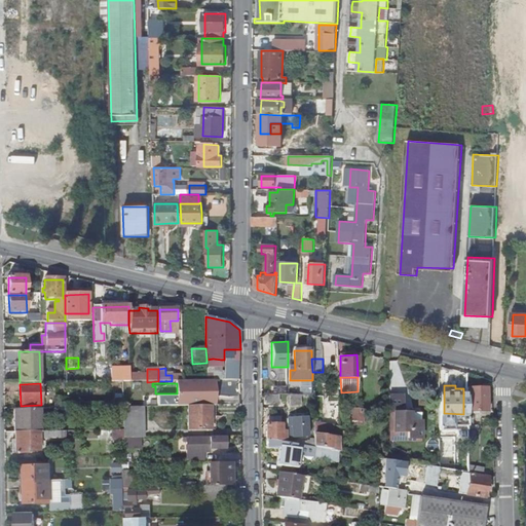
[(468,412),(473,412),(488,412),(487,388),(468,388),(468,412)]
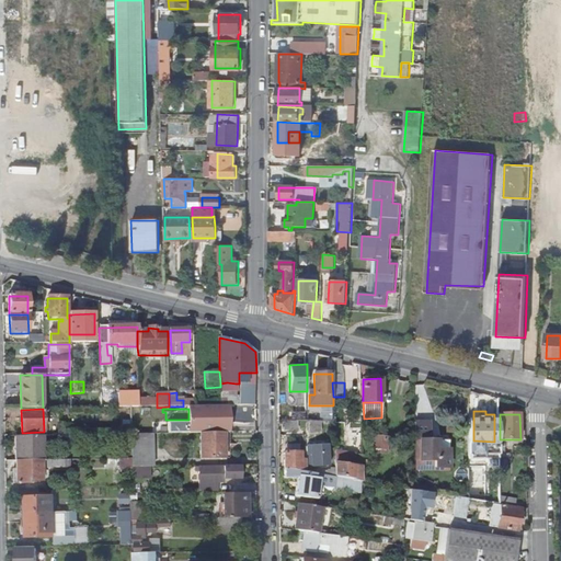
[(322,422),(311,422),(312,434),(322,434),(322,422)]
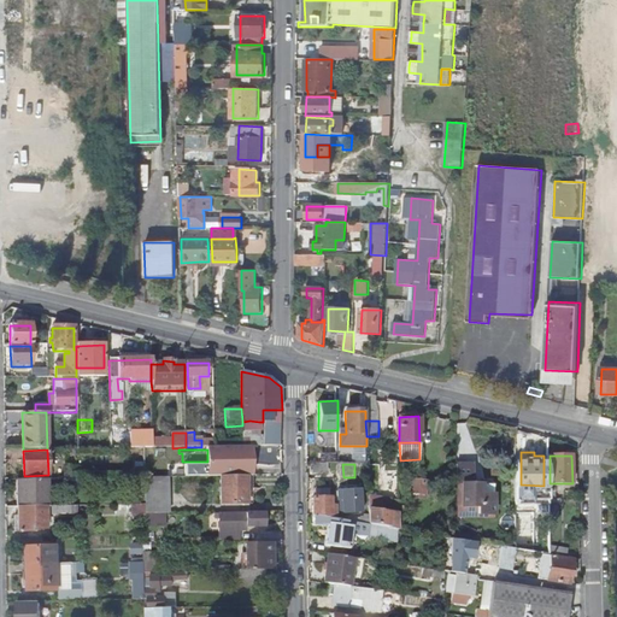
[(477,515),(486,515),(486,495),(481,494),(481,486),(472,485),(472,465),(456,464),(456,485),(463,485),(462,506),(477,507),(477,515)]
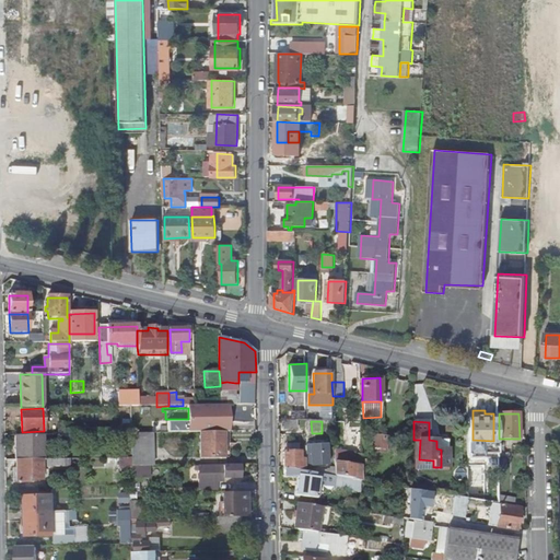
[(230,432),(200,433),(201,458),(230,457),(230,432)]
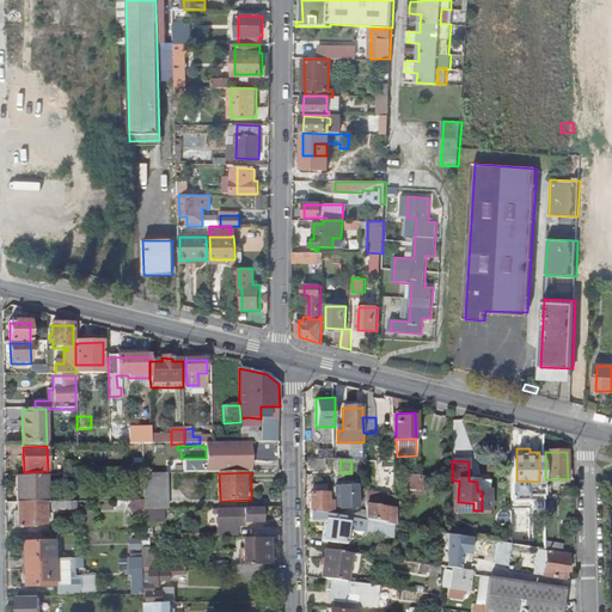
[(409,490),(423,493),(426,476),(412,473),(409,490)]
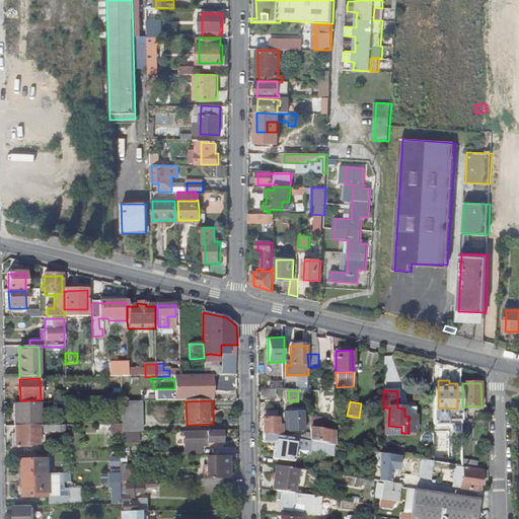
[(122,425),(122,433),(138,433),(142,433),(142,402),(122,402),(122,417),(122,425)]
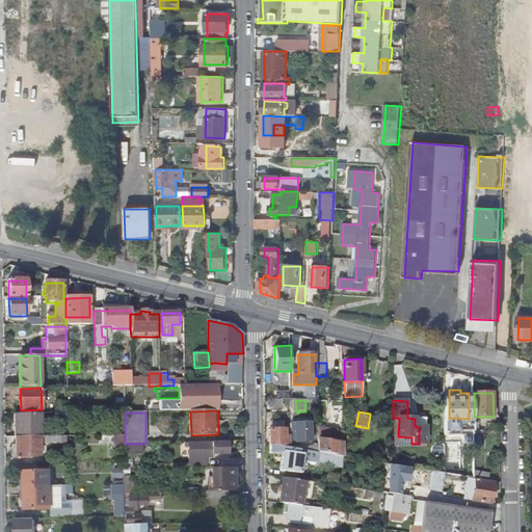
[(15,437),(42,436),(42,425),(41,414),(15,415),(15,437)]
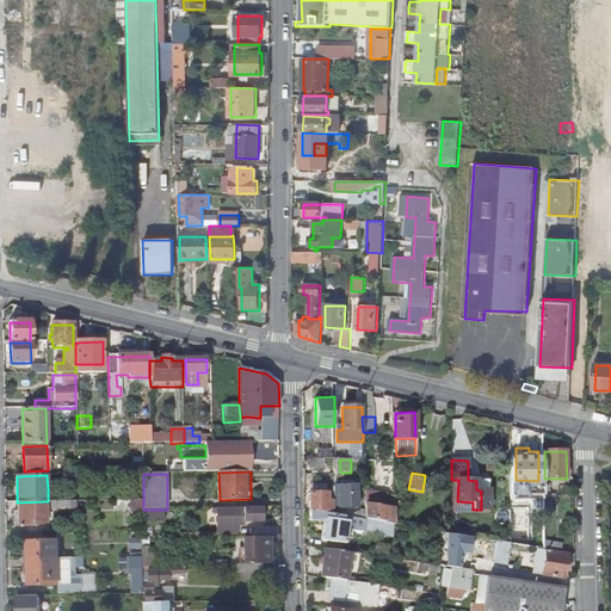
[(338,487),(339,508),(358,507),(358,486),(338,487)]
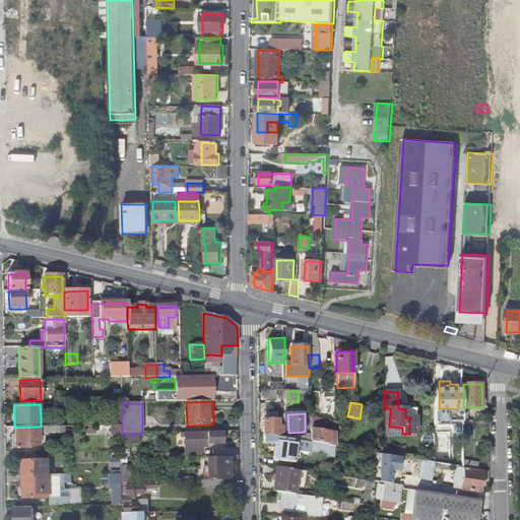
[(102,427),(122,426),(122,417),(102,417),(102,427)]
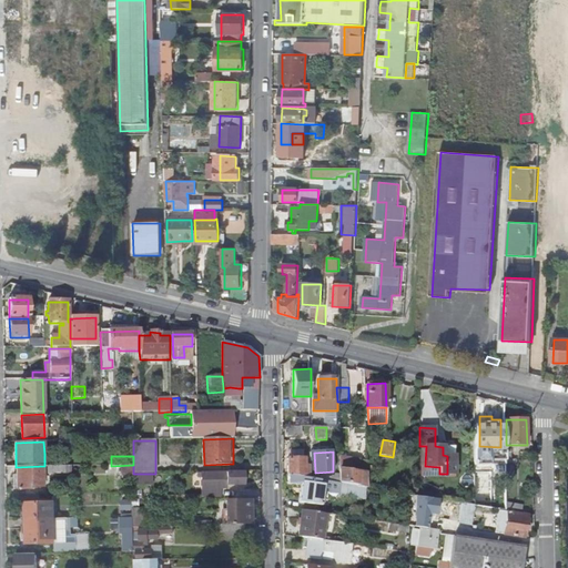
[(288,476),(310,479),(308,466),(304,466),(304,459),(288,459),(288,476)]
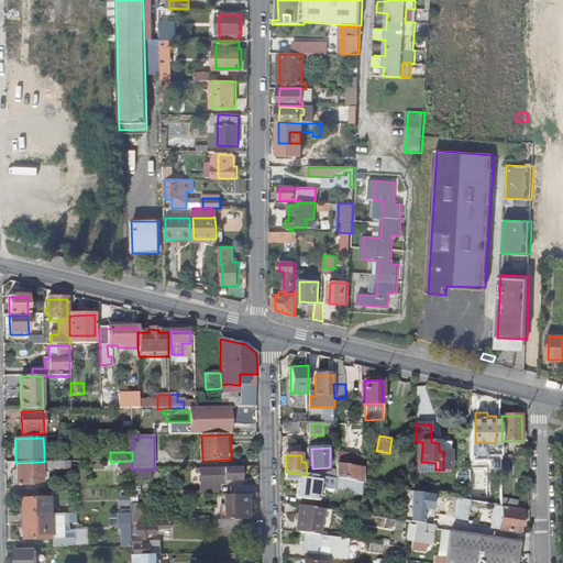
[(338,465),(337,479),(342,481),(361,483),(363,484),(363,470),(359,470),(357,457),(338,455),(338,465)]
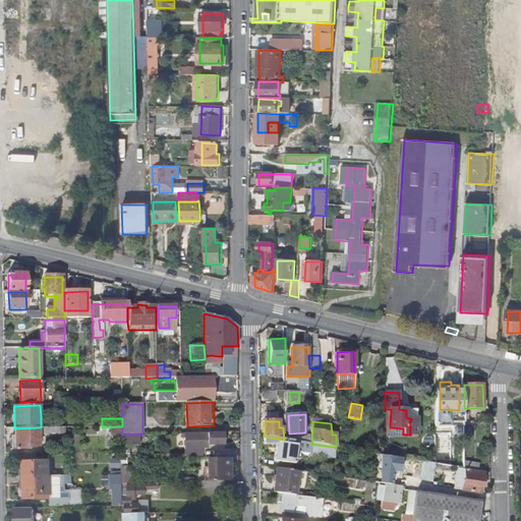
[(41,427),(14,428),(14,449),(26,449),(26,446),(39,447),(38,431),(47,431),(47,433),(60,432),(60,427),(41,427)]
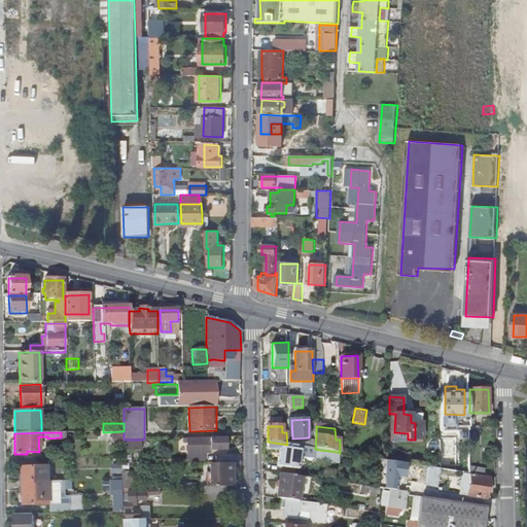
[(124,440),(124,452),(140,451),(140,440),(124,440)]
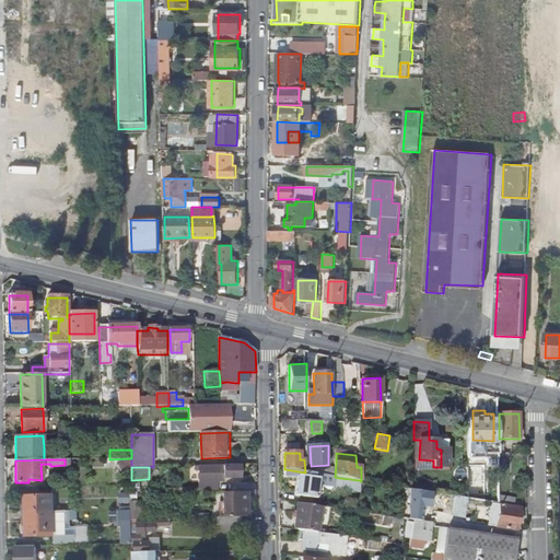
[(199,482),(219,482),(219,479),(241,479),(240,471),(244,471),(244,467),(195,467),(195,471),(199,471),(199,482)]
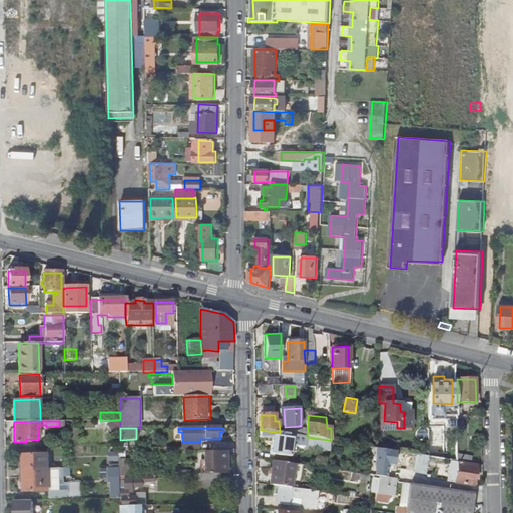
[(305,449),(311,450),(312,438),(307,437),(280,433),(261,430),(261,437),(271,437),(273,437),(270,454),(289,457),(290,454),(291,445),(294,445),(305,447),(305,449)]
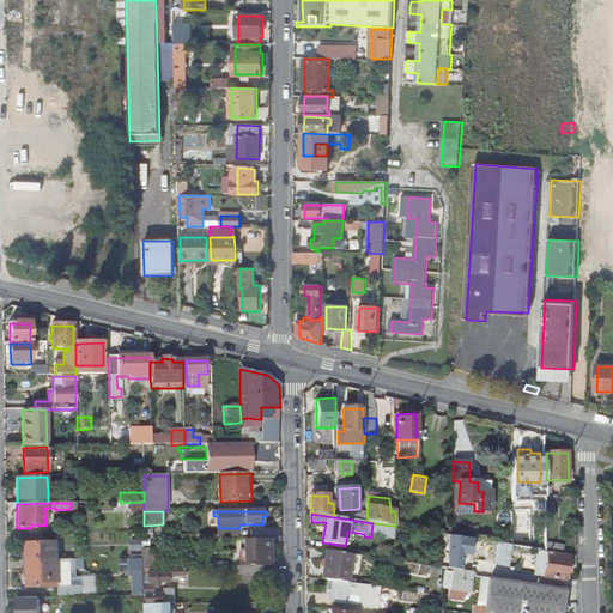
[(372,523),(371,538),(383,539),(384,539),(390,539),(393,526),(372,523)]
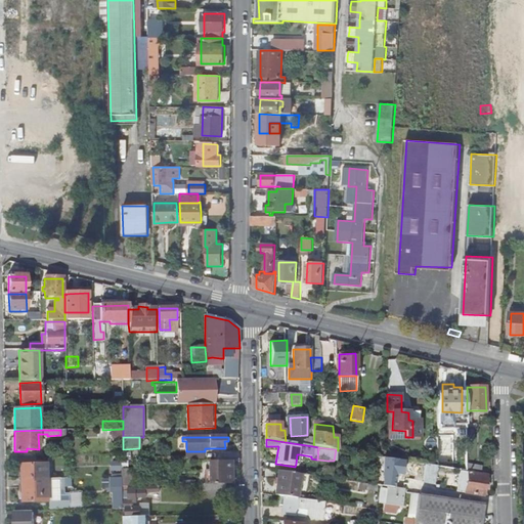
[(388,459),(387,459),(383,481),(396,483),(400,461),(388,459)]
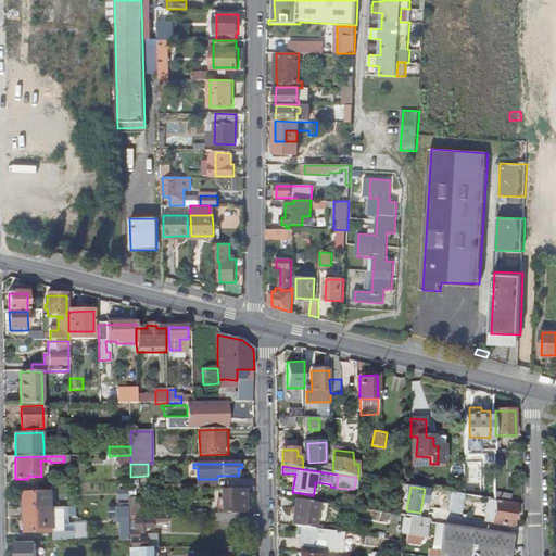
[(250,491),(223,491),(223,513),(250,513),(250,491)]
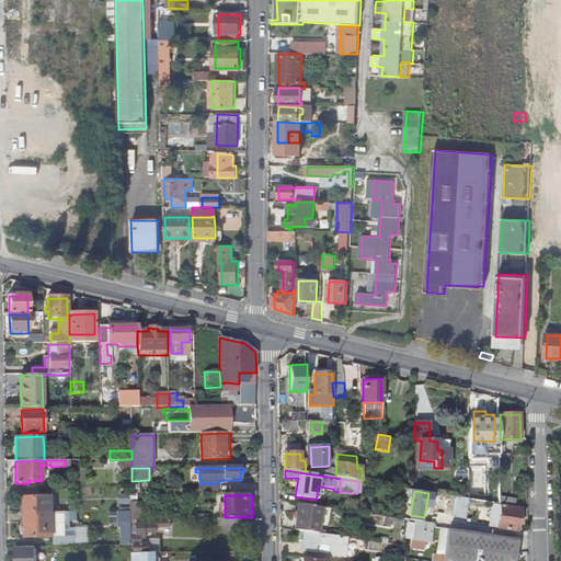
[(26,513),(54,513),(54,497),(25,497),(26,513)]
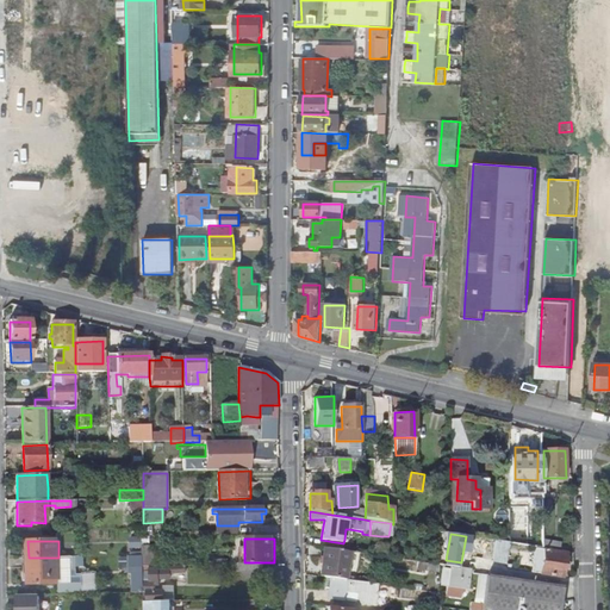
[(543,548),(561,552),(561,543),(545,541),(543,548)]
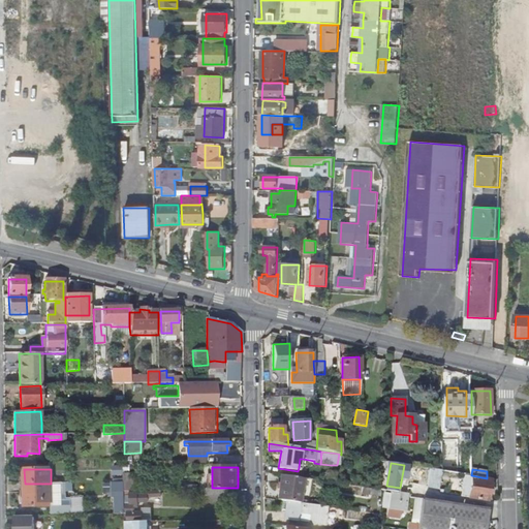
[(283,501),(301,503),(304,478),(281,475),(277,500),(283,501)]
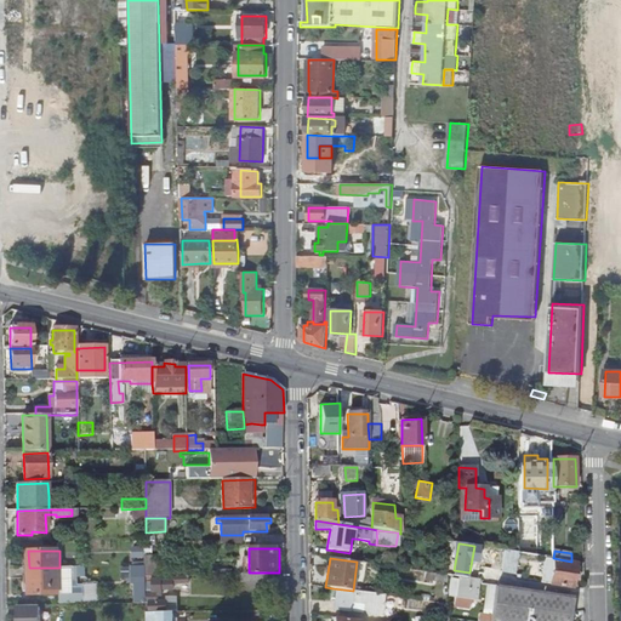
[(556,560),(551,585),(574,588),(577,564),(556,560)]
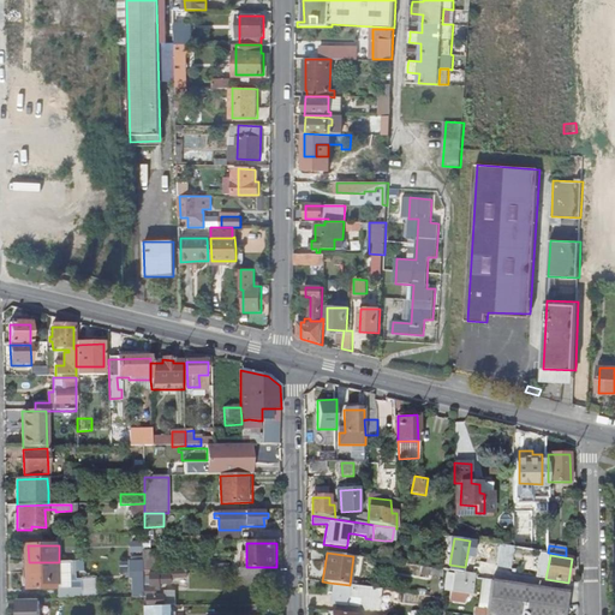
[(60,589),(59,562),(29,562),(29,589),(60,589)]
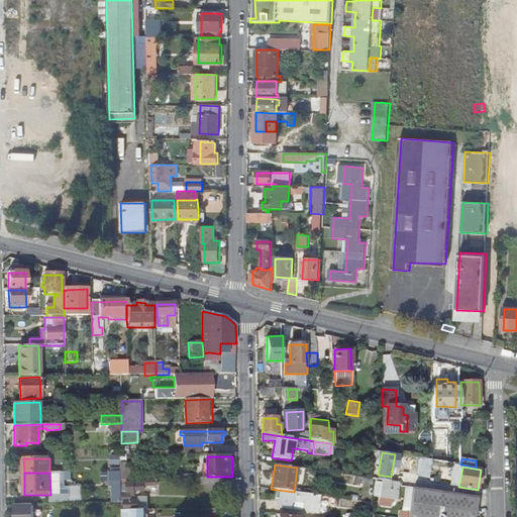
[(50,504),(71,504),(71,488),(66,488),(66,481),(63,481),(63,473),(49,473),(50,495),(50,504)]
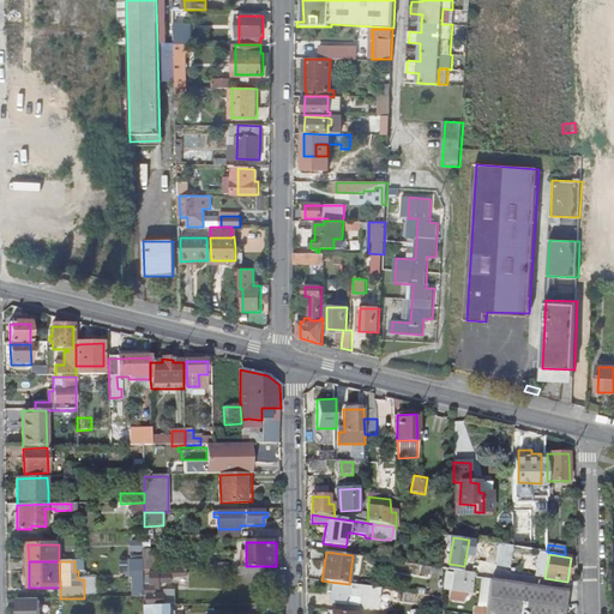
[(268,569),(240,570),(240,583),(268,583),(268,569)]
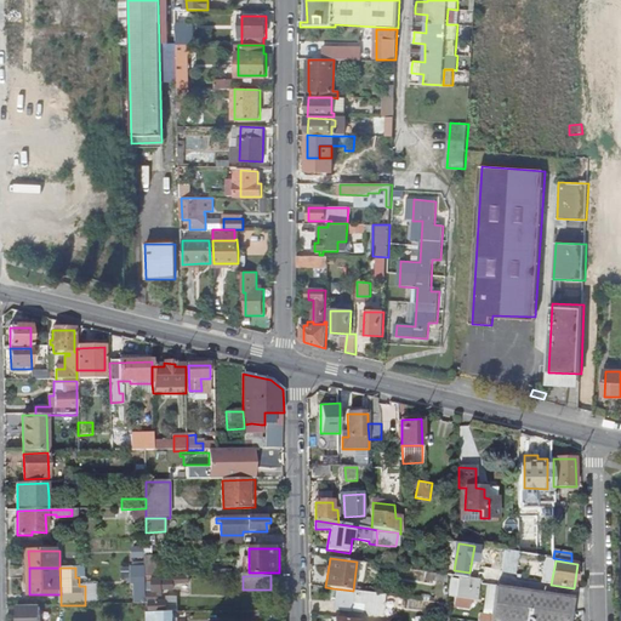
[(152,613),(167,613),(166,603),(159,603),(159,598),(163,598),(163,590),(175,590),(175,584),(191,584),(191,576),(147,577),(147,584),(153,584),(153,592),(147,592),(147,603),(151,603),(151,613),(152,613)]
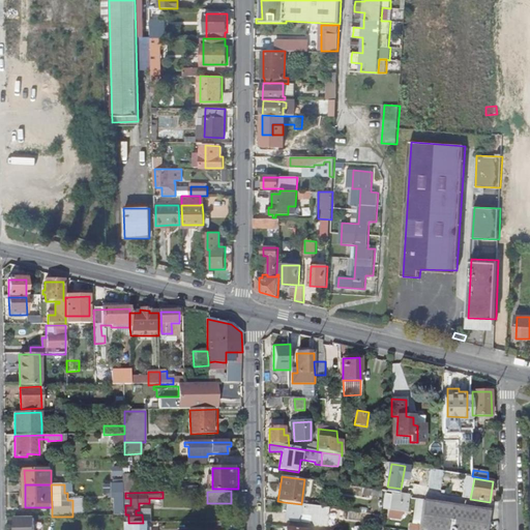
[(389,508),(399,510),(406,511),(408,495),(385,492),(383,507),(389,508)]
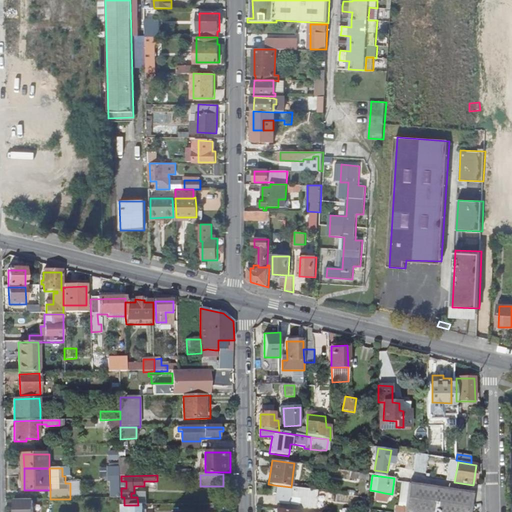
[(404,511),(469,511),(472,494),(409,483),(404,511)]
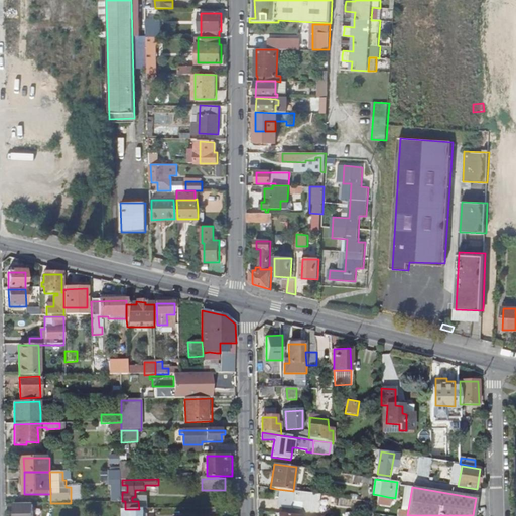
[(302,503),(301,511),(315,513),(318,495),(293,491),(276,489),(274,499),(279,499),(278,507),(290,509),(292,502),(302,503)]
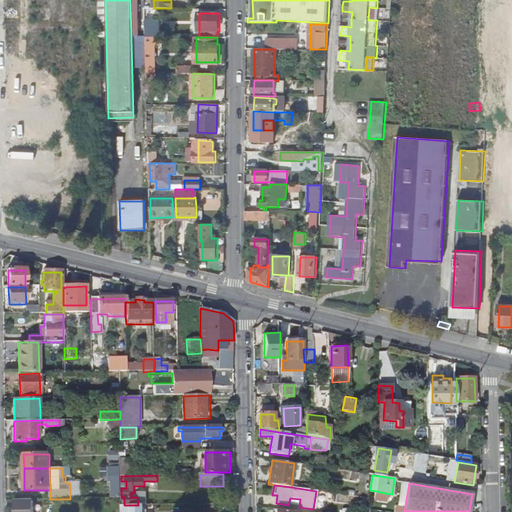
[(385,493),(376,491),(375,498),(384,499),(385,493)]
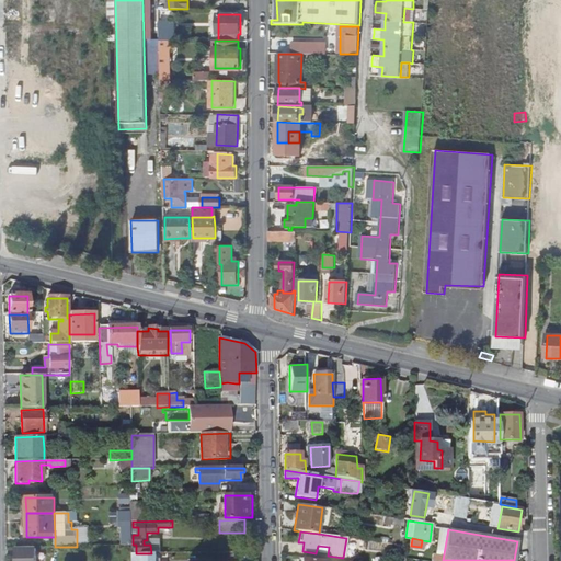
[(316,553),(328,556),(329,547),(318,546),(316,553)]
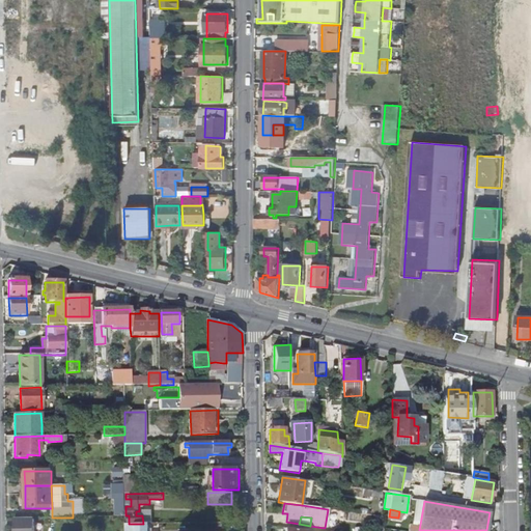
[(35,530),(35,520),(16,521),(16,530),(35,530)]
